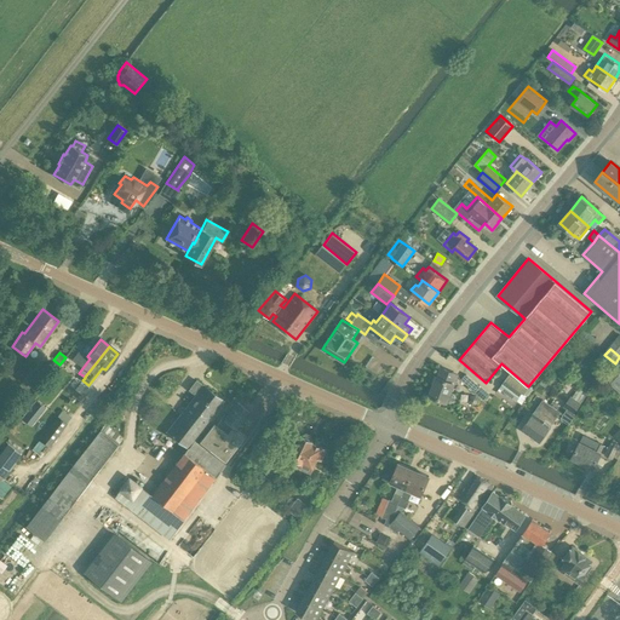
[(454,394),(451,392),(458,375),(441,368),(437,377),(430,395),(451,403),(453,402),(455,397),(454,394)]
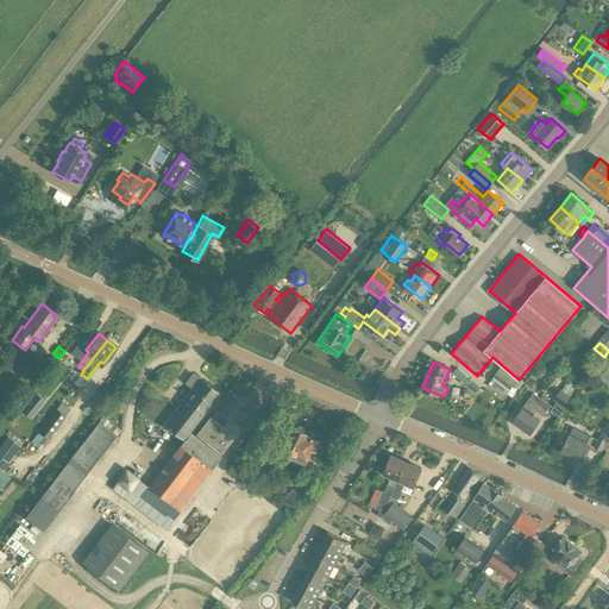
[(608,364),(598,377),(608,385),(608,364)]
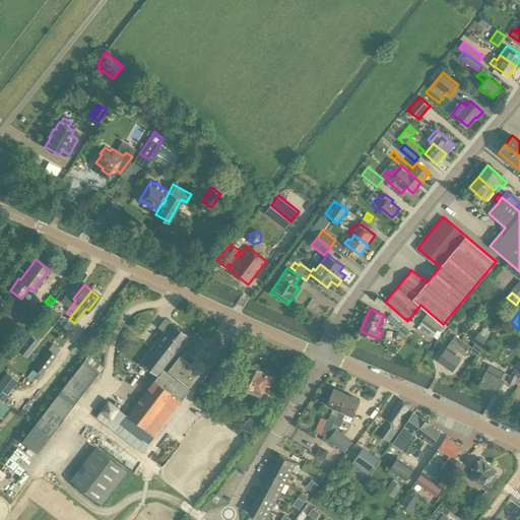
[(421,320),(414,314),(405,325),(411,331),(421,320)]
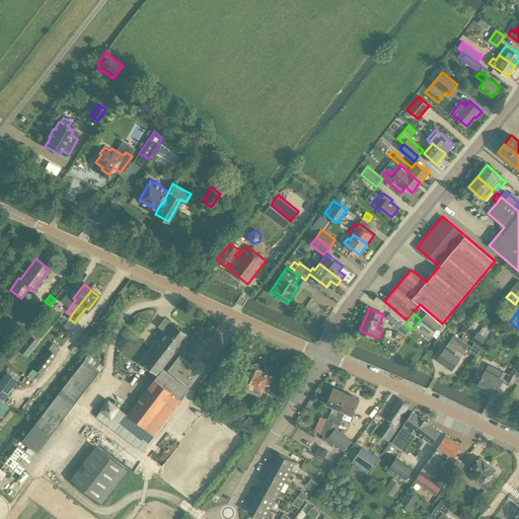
[(387,319),(397,328),(405,335),(410,330),(391,314),(390,314),(387,319)]
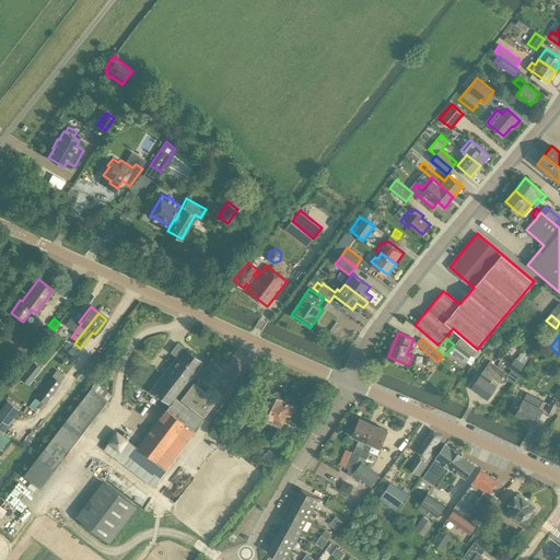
[(127,441),(128,441),(116,431),(108,443),(104,450),(152,487),(183,447),(203,420),(175,397),(202,362),(184,348),(183,348),(177,343),(171,352),(176,357),(151,391),(170,405),(137,447),(127,441)]
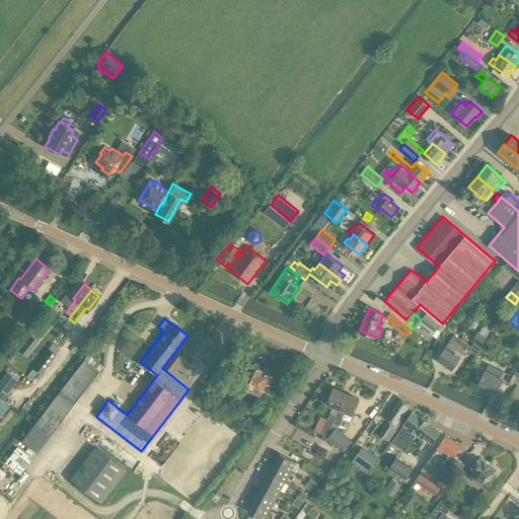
[(418,325),(431,336),(437,339),(442,332),(423,318),(418,325)]
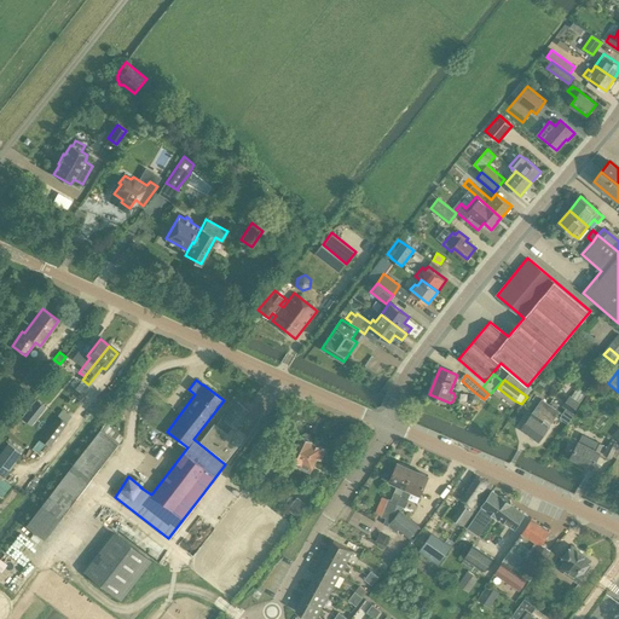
[(571,395),(562,406),(573,414),(585,395),(577,389),(572,397),(571,395)]
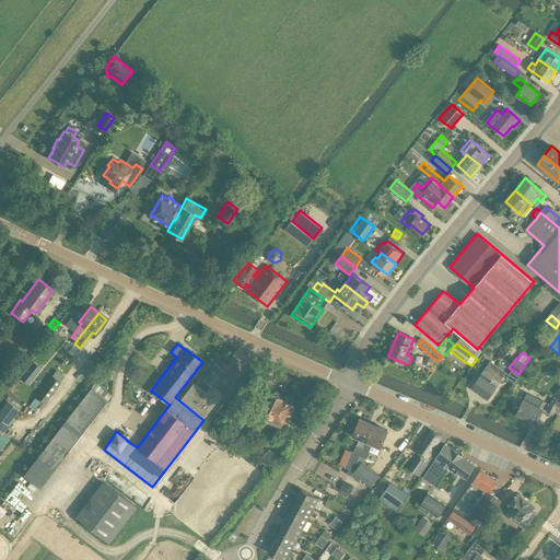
[(32,362),(20,377),(26,383),(39,368),(38,366),(32,362)]
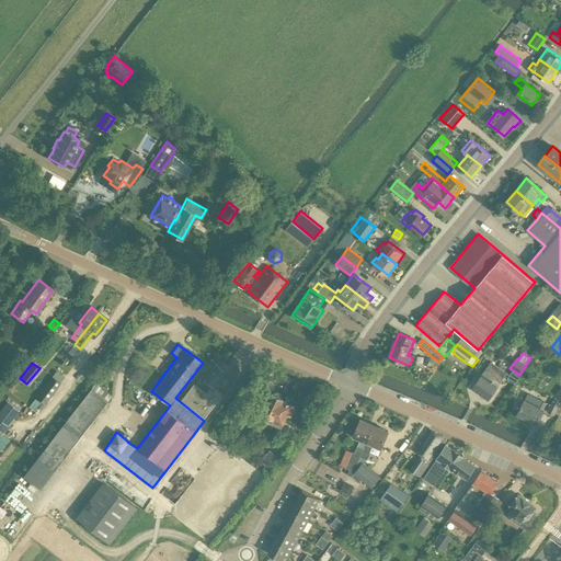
[(226,373),(220,368),(214,363),(196,385),(193,382),(180,400),(203,418),(222,393),(214,388),(226,373)]
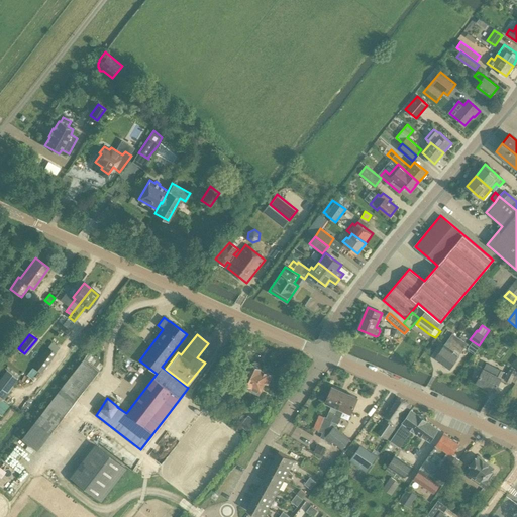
[(434,358),(442,365),(460,339),(453,334),(445,344),(444,344),(434,358)]
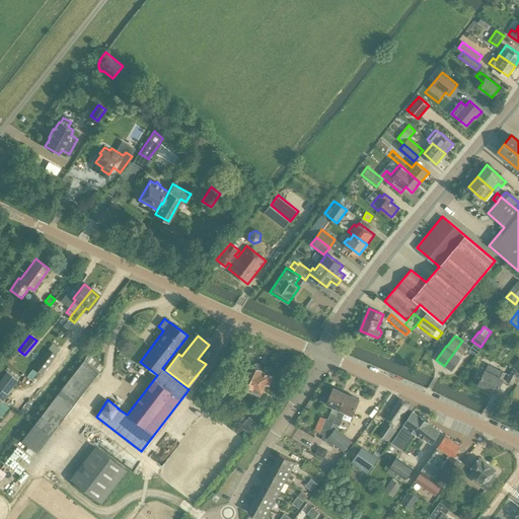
[(462,341),(444,366),(451,371),(461,357),(468,346),(462,341)]
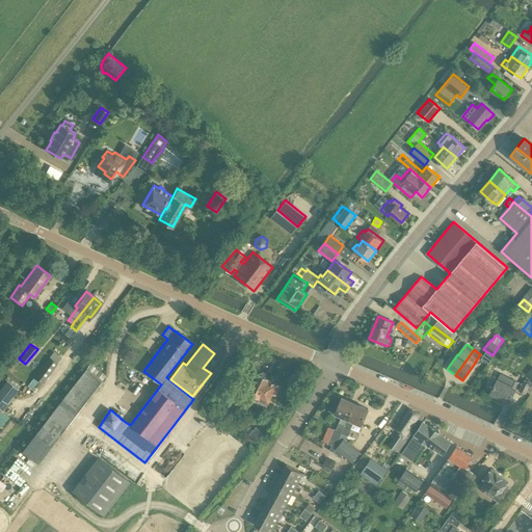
[(57,364),(49,357),(34,377),(43,383),(57,364)]
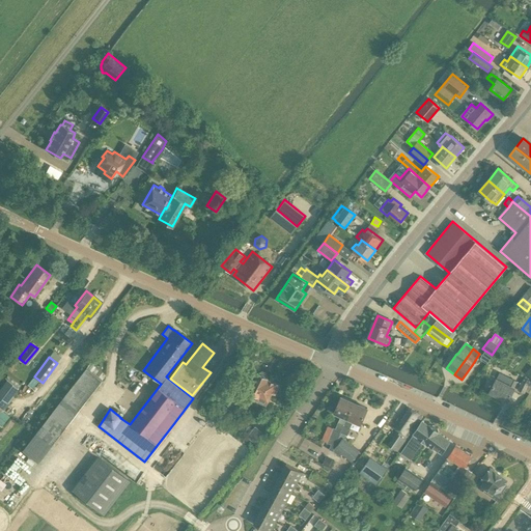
[(84,366),(21,451),(37,464),(101,379),(84,366)]
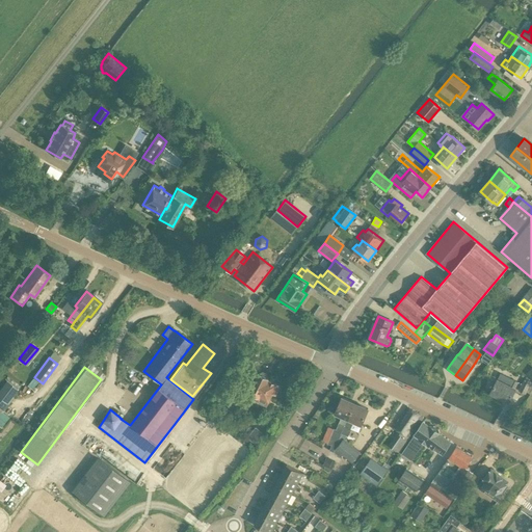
[(249,380),(245,389),(250,391),(250,392),(255,394),(259,396),(257,400),(267,405),(272,392),(275,394),(280,386),(267,379),(268,378),(267,377),(266,375),(262,373),(260,374),(259,374),(255,382),(249,380)]
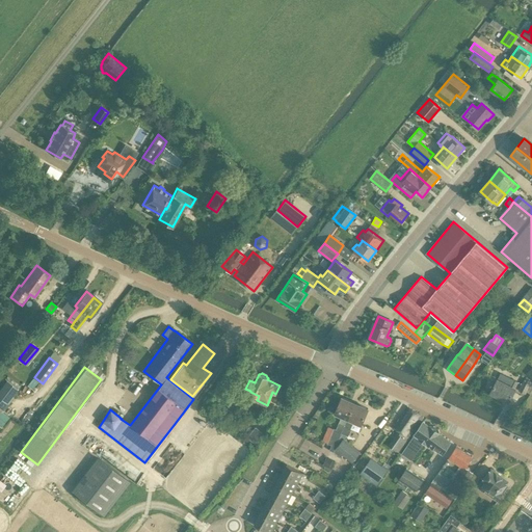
[(501,374),(491,394),(509,401),(510,402),(519,382),(517,382),(513,379),(501,374)]
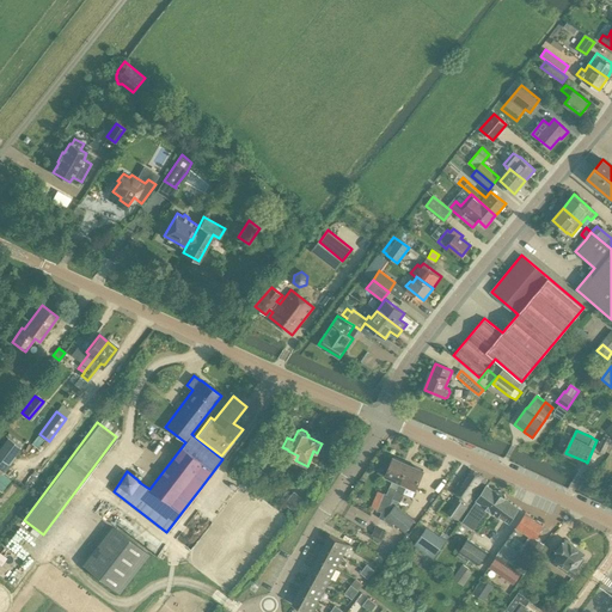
[(6,435),(0,442),(0,467),(4,471),(22,447),(6,435)]
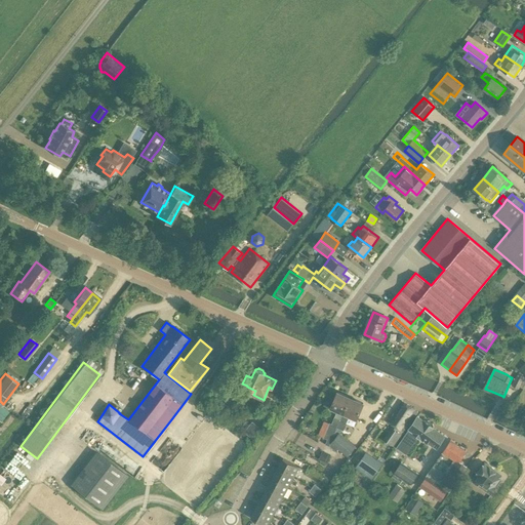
[(513,386),(519,388),(524,376),(518,374),(513,386)]
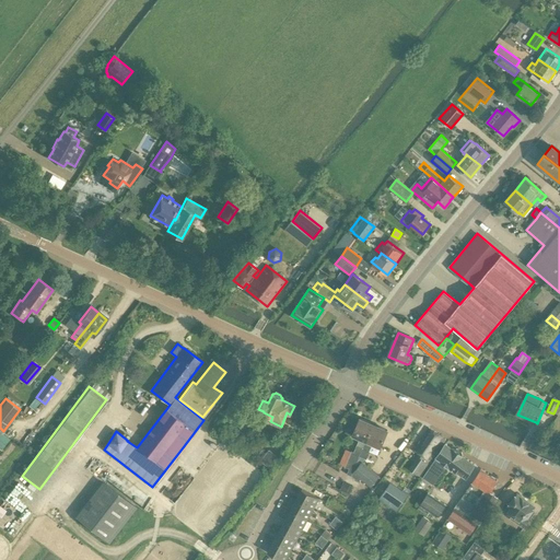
[(360,457),(363,450),(374,424),(360,419),(353,435),(360,439),(354,453),(352,452),(346,467),(350,468),(348,474),(352,476),(360,457)]
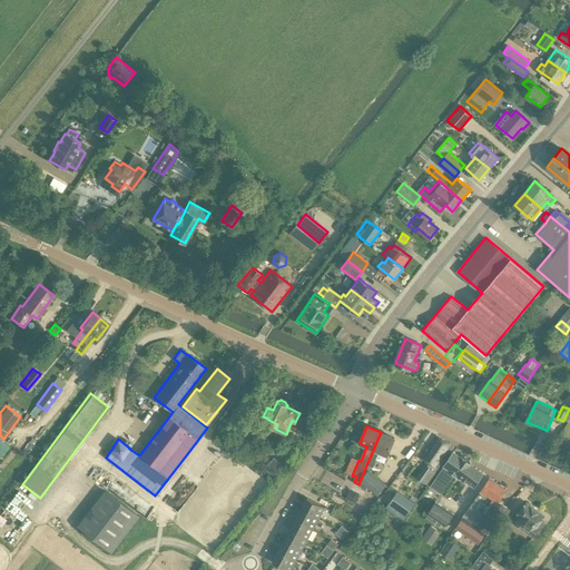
[(394,438),(381,432),(370,458),(375,460),(379,452),(386,455),(394,438)]
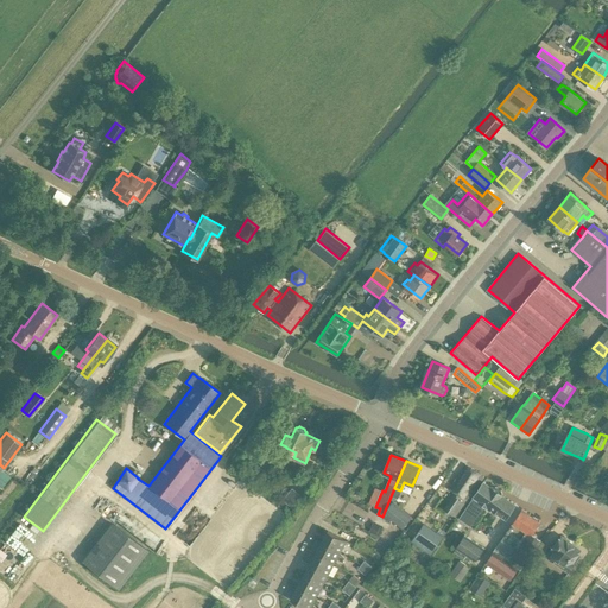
[(485,477),(464,464),(449,488),(458,494),(456,498),(455,496),(445,510),(457,518),(469,501),(468,501),(485,477)]
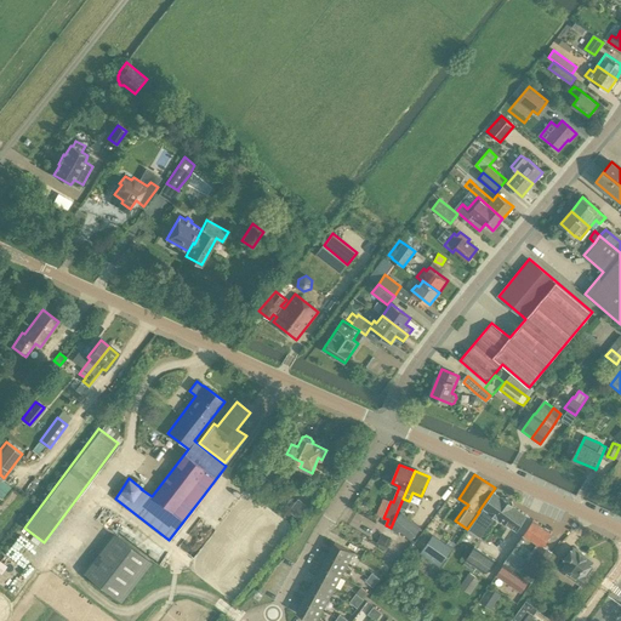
[(0,497),(1,499),(10,486),(1,479),(0,479),(0,497)]
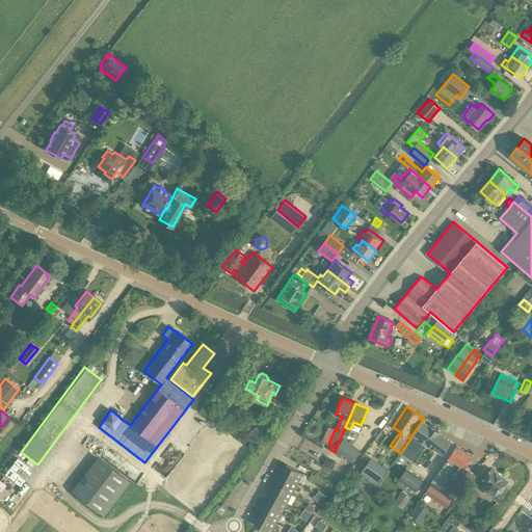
[(415,458),(414,456),(423,443),(429,448),(429,446),(430,446),(440,433),(439,429),(433,426),(430,426),(424,422),(401,453),(411,459),(411,458),(414,460),(415,458)]
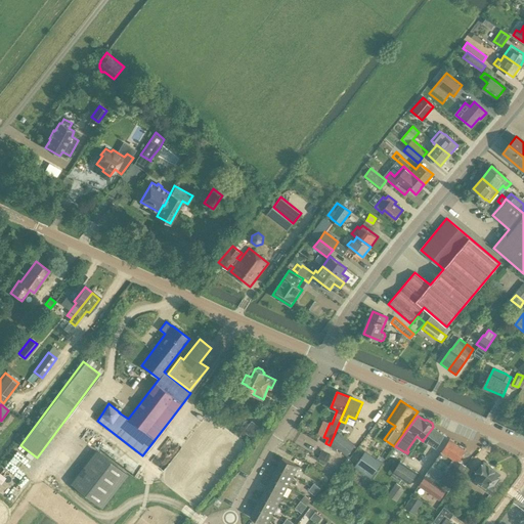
[(345,423),(340,421),(337,428),(343,430),(346,423),(345,423)]
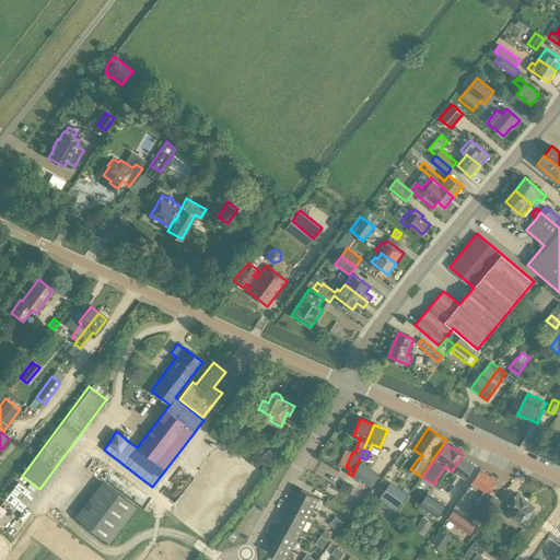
[(278,457),(269,451),(260,461),(270,468),(278,457)]
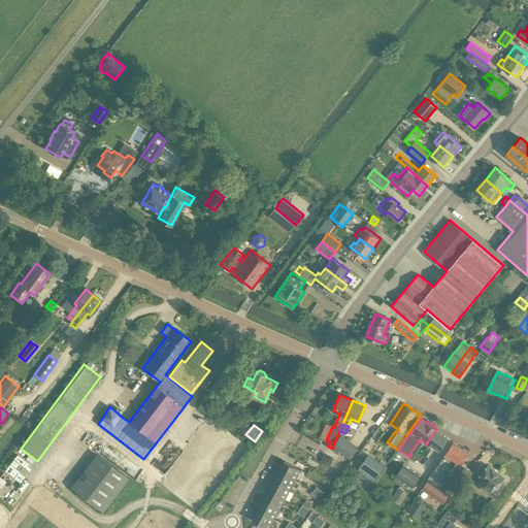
[(434,448),(439,452),(448,438),(436,430),(427,442),(432,447),(431,448),(433,450),(434,448)]
